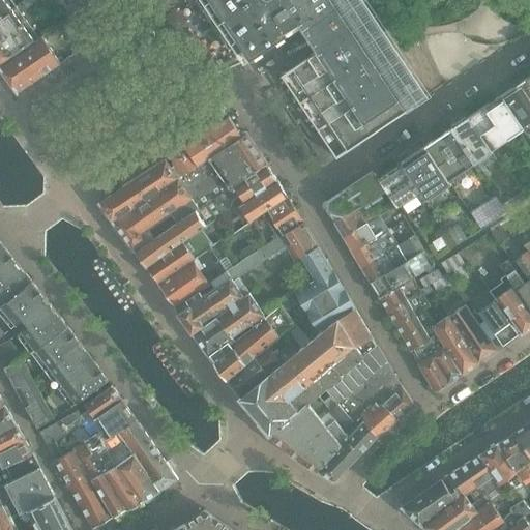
[(4,0),(0,0),(0,17),(11,9),(4,0)]
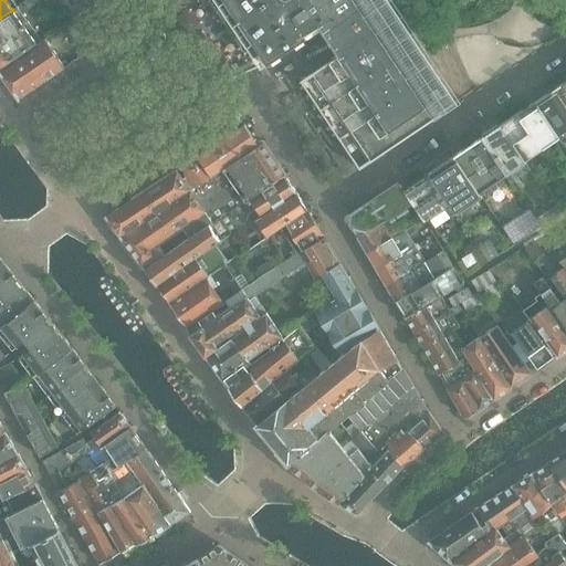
[(38,0),(29,0),(24,3),(29,10),(40,2),(38,0)]
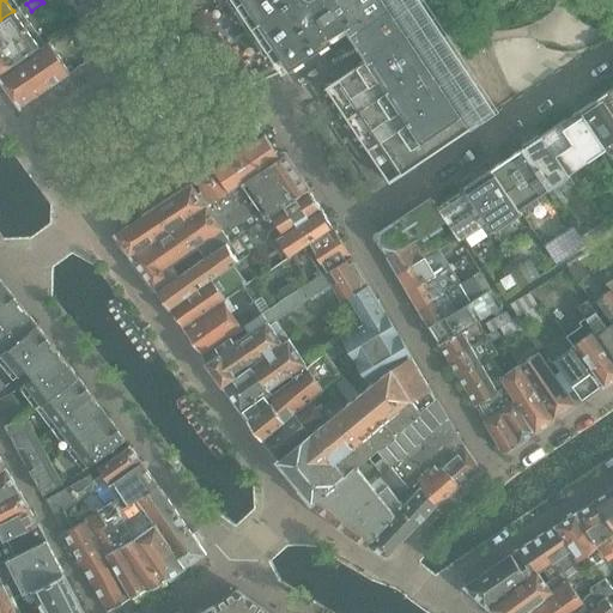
[(242,0),(243,0),(241,2),(242,4),(244,1),(259,23),(256,25),(256,26),(259,24),(273,46),(271,47),(272,49),(274,47),(290,71),(333,42),(331,38),(345,29),(366,60),(326,87),(387,178),(390,183),(435,153),(435,155),(475,127),(474,126),(478,123),(477,122),(495,110),(431,18),(418,0),(242,0)]
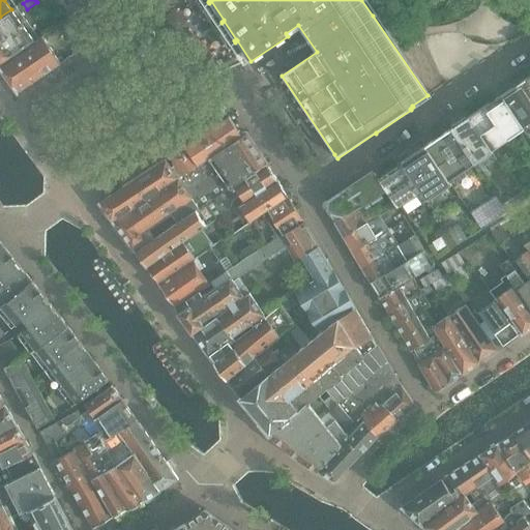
[(11,9),(0,17),(0,63),(34,40),(11,9)]
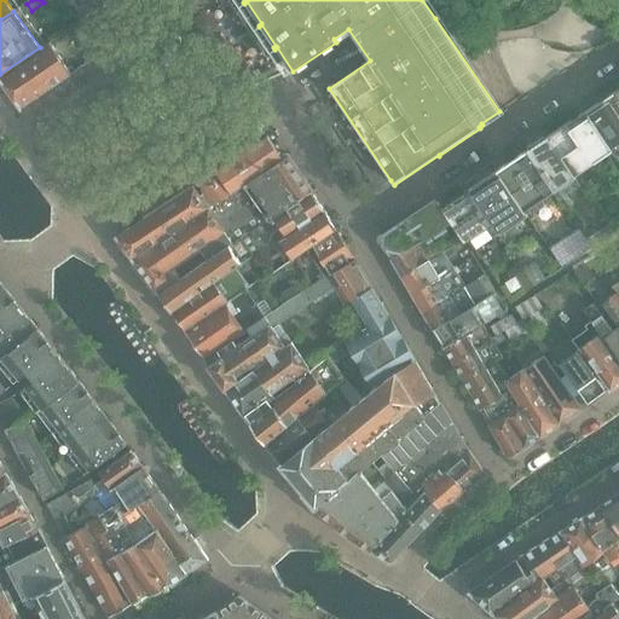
[(82,32),(82,30),(82,29),(79,24),(77,24),(69,30),(90,61),(99,55),(94,47),(93,47),(92,46),(93,45),(88,39),(87,38),(84,32),(82,32)]
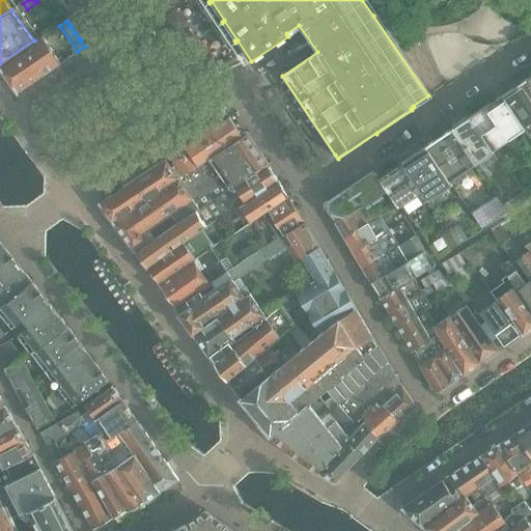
[(60,65),(60,64),(61,64),(43,36),(35,42),(34,40),(0,63),(0,66),(18,93),(19,92),(19,93),(23,91),(22,90),(39,79),(42,78),(40,77),(45,75),(45,76),(58,65),(59,66),(60,65)]
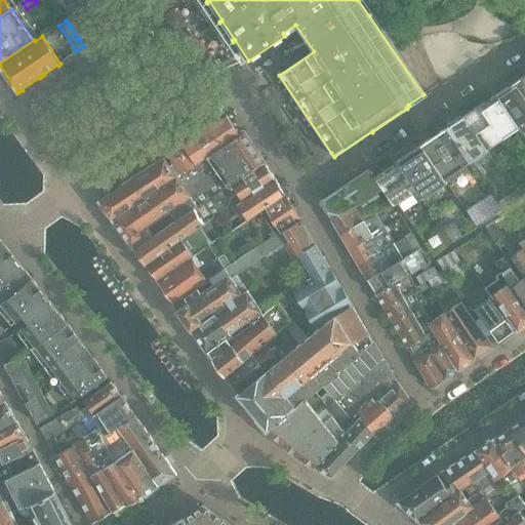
[(524,84),(521,78),(492,97),(494,102),(486,108),(484,104),(465,116),(487,150),(519,128),(524,135),(524,134),(524,84)]
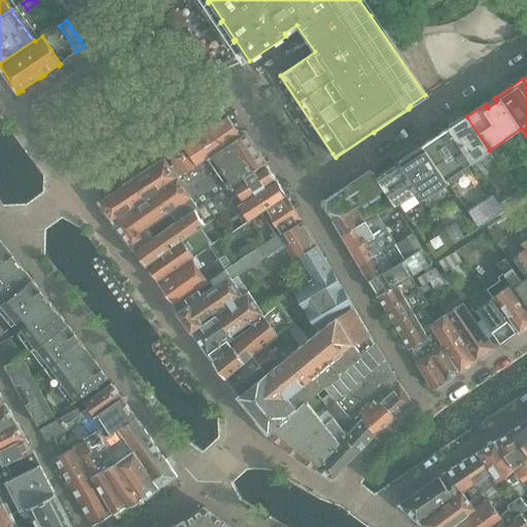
[(183,145),(184,146),(183,146),(198,164),(204,160),(207,165),(211,162),(229,188),(266,164),(245,133),(241,135),(227,116),(226,117),(185,145),(184,145),(183,145)]
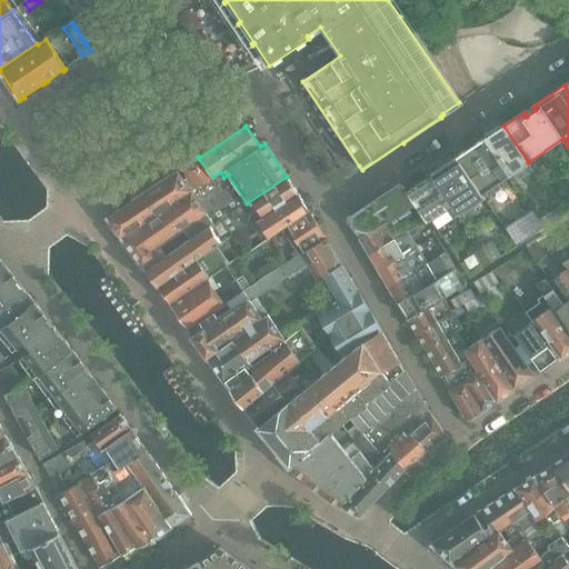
[(503,126),(483,139),(509,177),(529,163),(528,162),(503,126)]
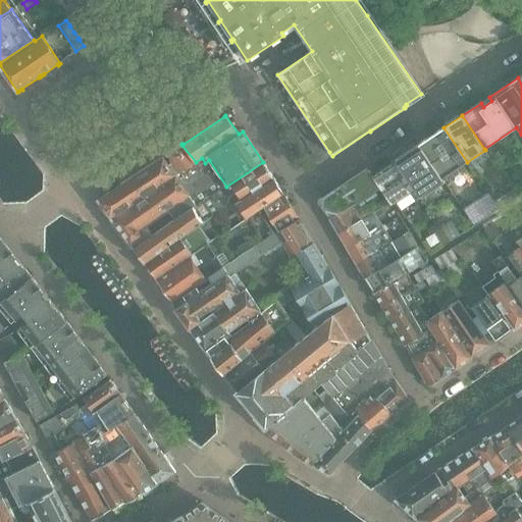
[(419,144),(419,145),(442,179),(464,164),(467,162),(444,127),(441,129),(419,144)]
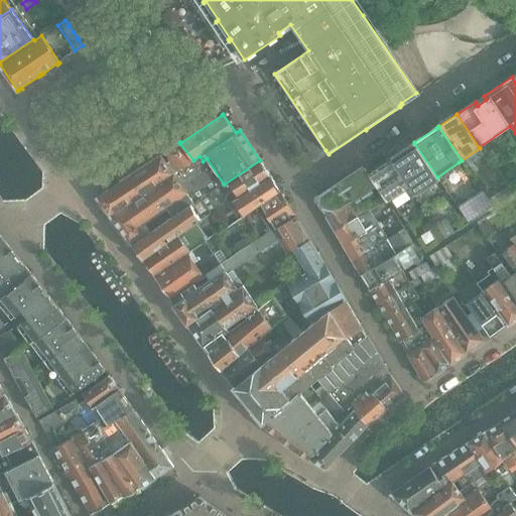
[(100,197),(99,201),(110,215),(176,171),(194,160),(179,143),(100,197)]
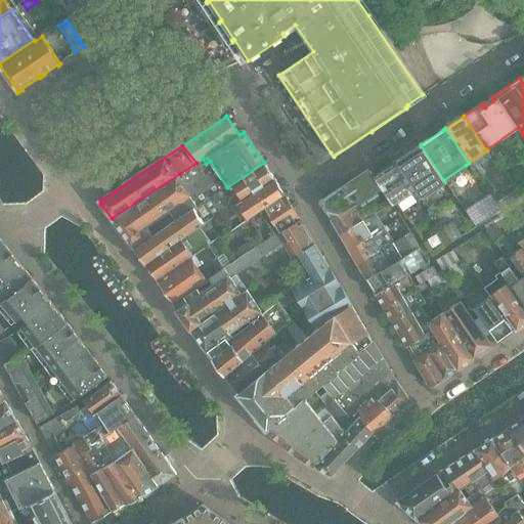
[(446,184),(443,180),(444,180),(421,145),(397,161),(396,161),(417,190),(422,200),(432,193),(441,187),(442,189),(443,189),(441,186),(446,184)]
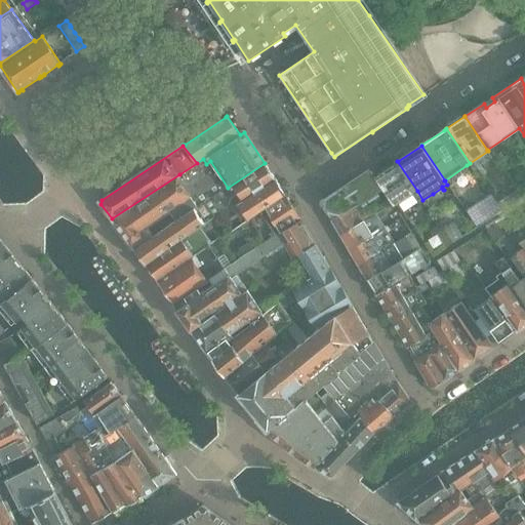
[(179,174),(112,218),(135,249),(228,188),(210,161),(206,164),(203,159),(197,163),(179,174)]
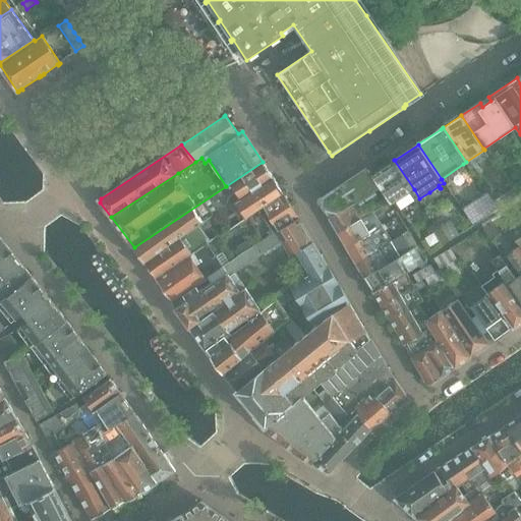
[(379,170),(371,176),(379,187),(391,205),(398,199),(414,189),(394,160),(379,170)]
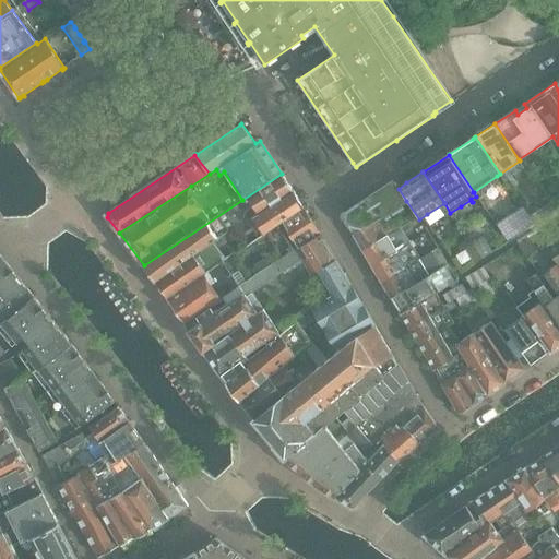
[(144,265),(143,266),(155,283),(206,247),(238,226),(239,226),(248,219),(249,221),(275,204),(294,191),(282,174),(242,200),(144,265)]
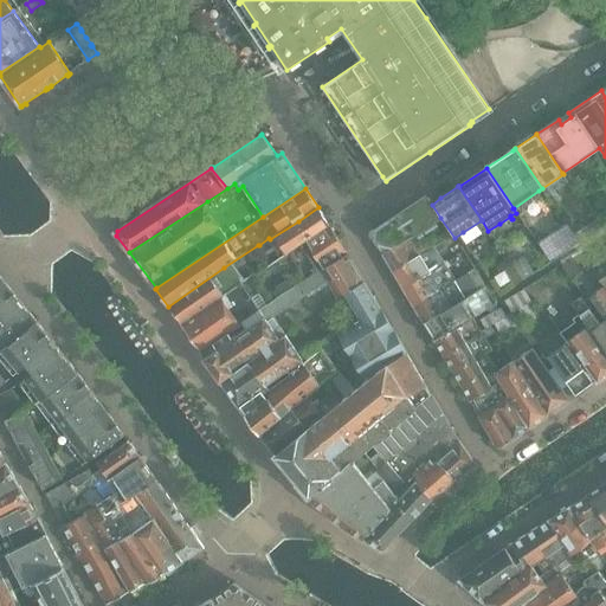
[(373,234),(373,237),(373,239),(374,240),(382,255),(384,256),(418,233),(417,233),(440,218),(432,205),(426,197),(375,230),(375,231),(374,232),(373,234)]
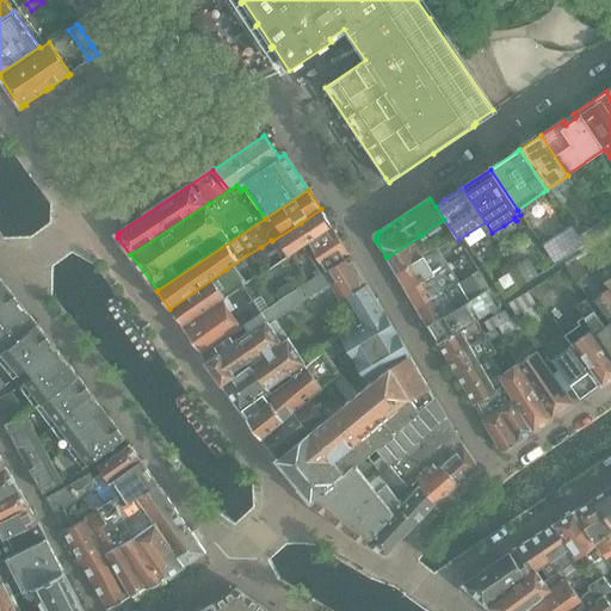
[(301,223),(272,241),(284,259),(303,246),(332,228),(321,209),(301,223)]
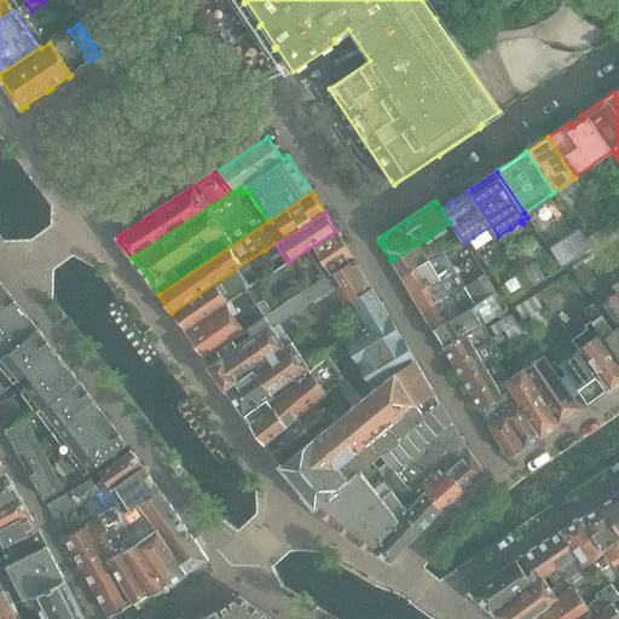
[(613,235),(608,226),(586,241),(591,248),(591,249),(613,235)]
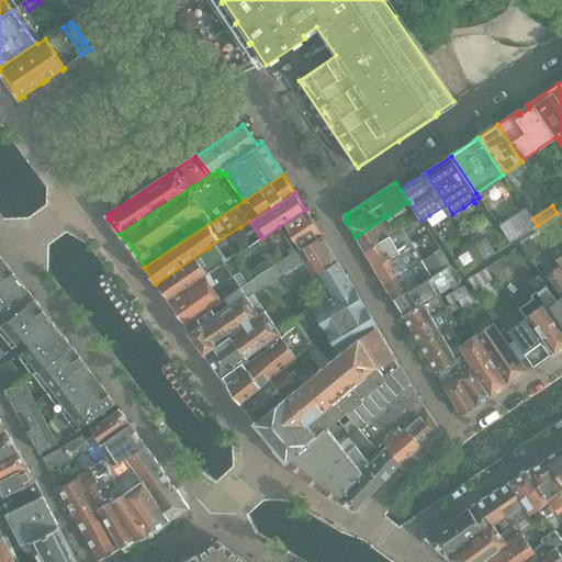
[(525,206),(498,225),(510,244),(537,226),(537,225),(532,218),(525,206)]
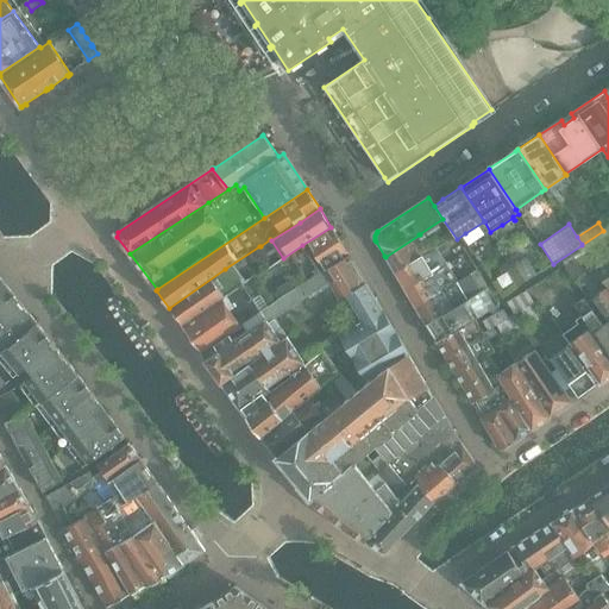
[(302,245),(320,272),(321,274),(330,268),(347,256),(349,256),(341,244),(345,240),(343,236),(339,237),(337,233),(336,234),(331,227),(302,245)]
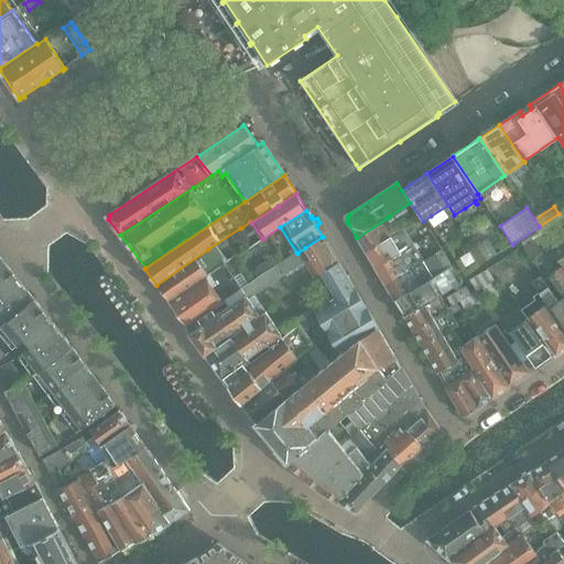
[(389,217),(357,238),(366,253),(398,234),(398,232),(389,217)]
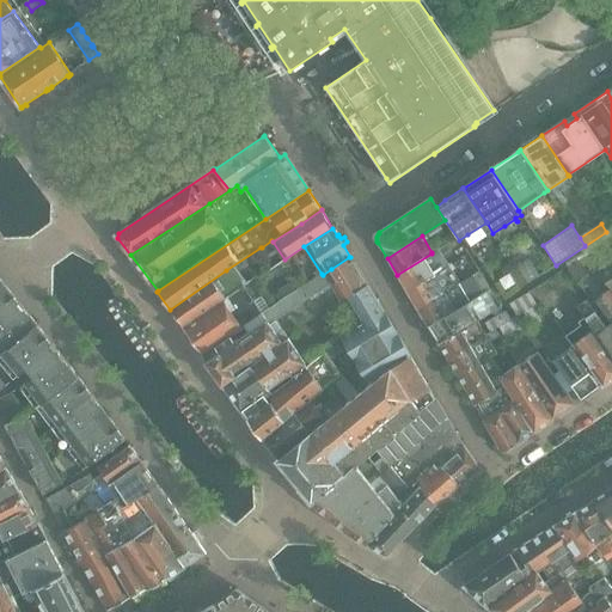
[(432,252),(432,254),(397,275),(408,292),(447,267),(436,250),(432,252)]
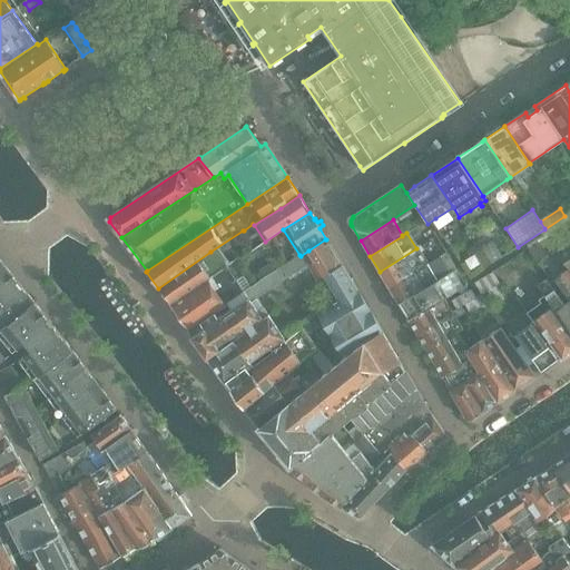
[(311,267),(331,301),(336,297),(324,276),(342,265),(325,239),(308,251),(315,261),(308,265),(311,267)]
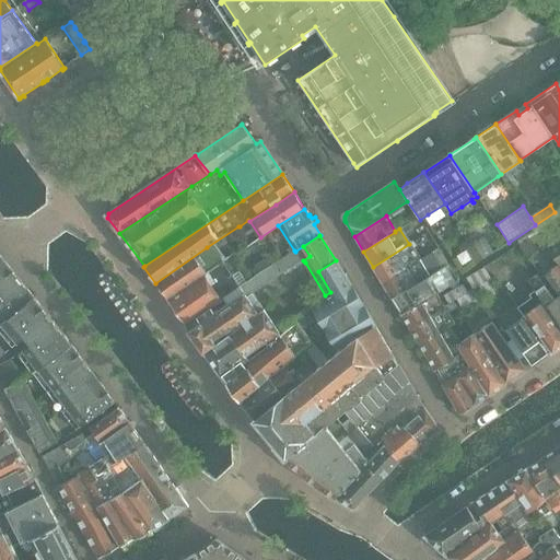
[(537,235),(520,247),(527,258),(545,246),(537,235)]
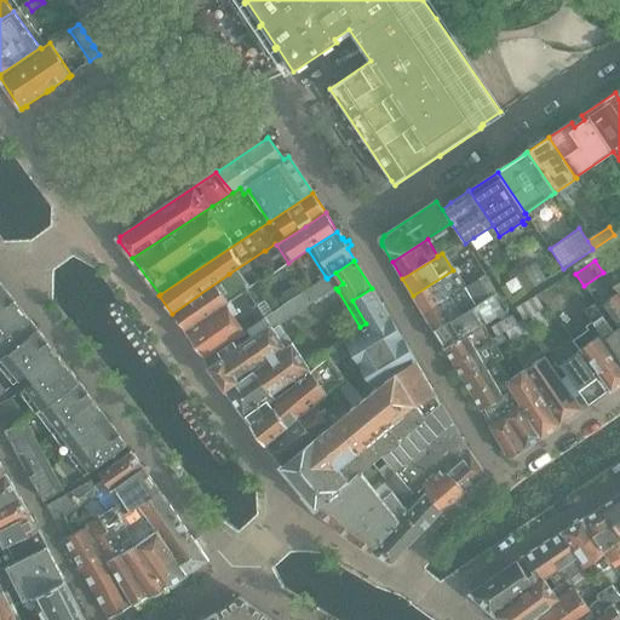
[(535,265),(524,273),(534,288),(546,281),(535,265)]
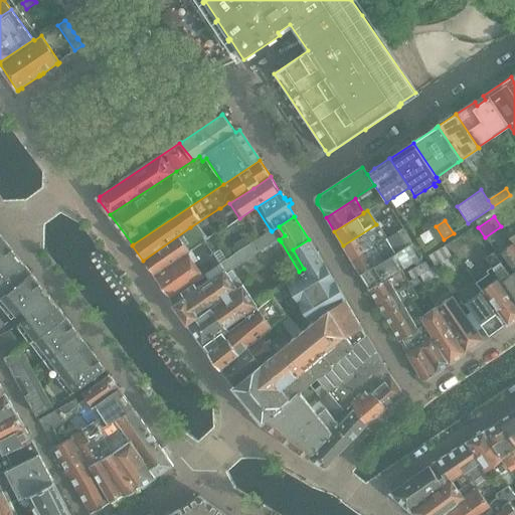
[(514,220),(503,229),(513,243),(514,244),(514,220)]
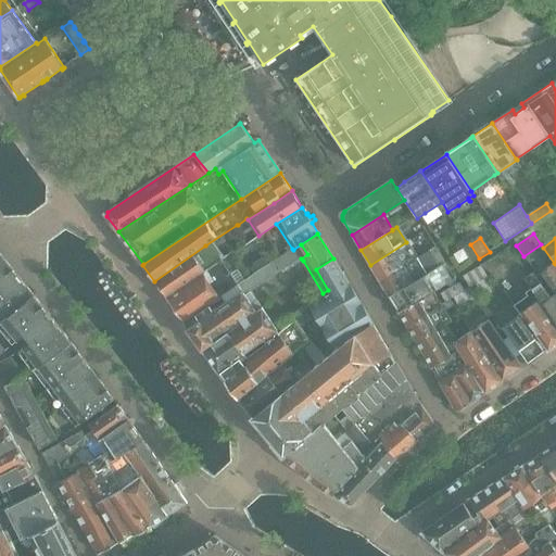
[(406,242),(370,265),(379,280),(417,257),(406,242)]
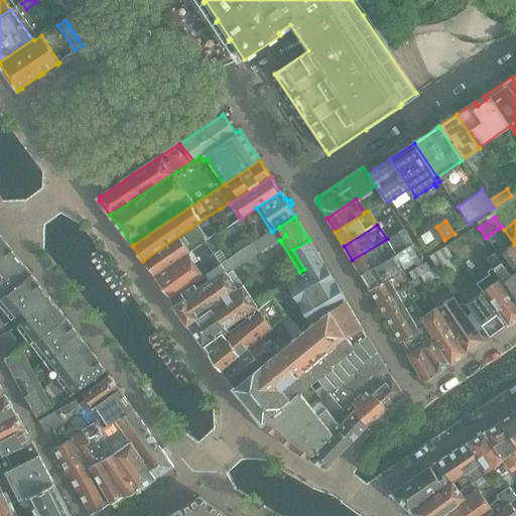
[(271,231),(254,242),(261,252),(262,254),(281,242),(279,240),(285,236),(279,227),(272,232),(271,231)]
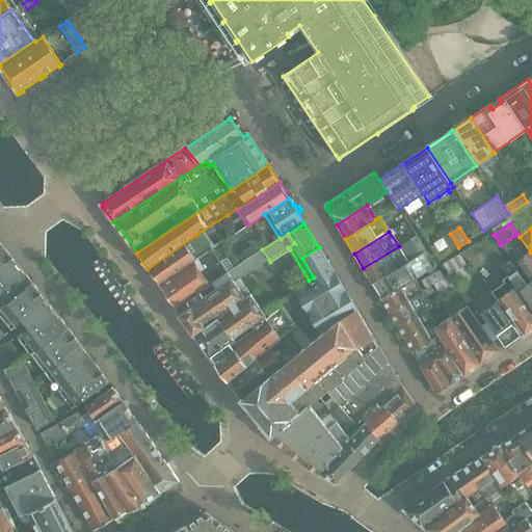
[(450,234),(443,238),(451,251),(458,247),(450,234)]
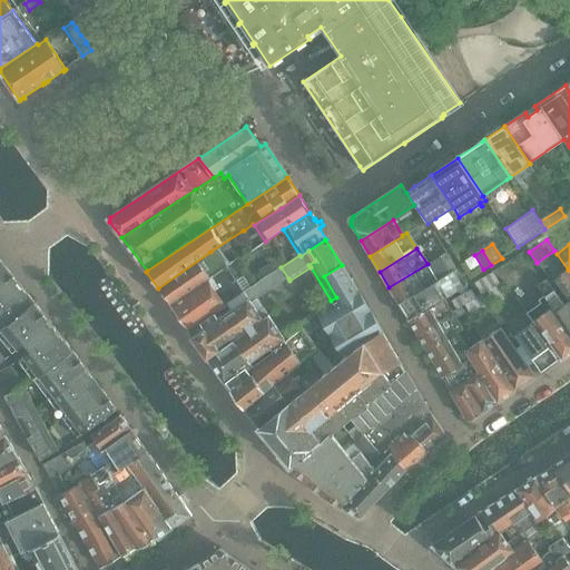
[(210,252),(158,288),(169,304),(227,267),(234,263),(227,253),(216,259),(210,252)]
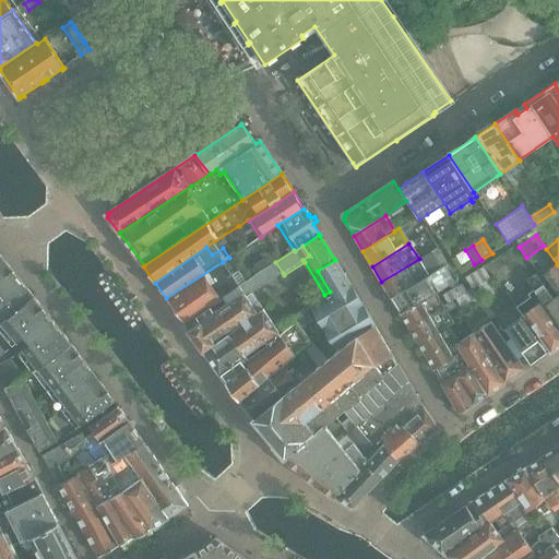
[(419,259),(381,282),(391,298),(391,297),(416,283),(415,282),(415,283),(409,274),(417,270),(417,271),(424,268),(419,259)]
